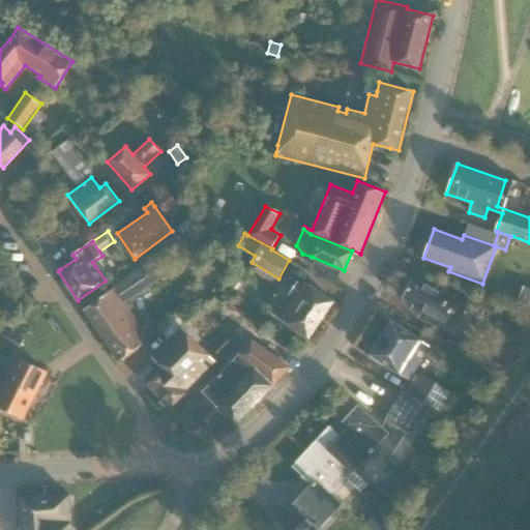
[(76,259),(72,255),(57,265),(60,269),(76,259)]
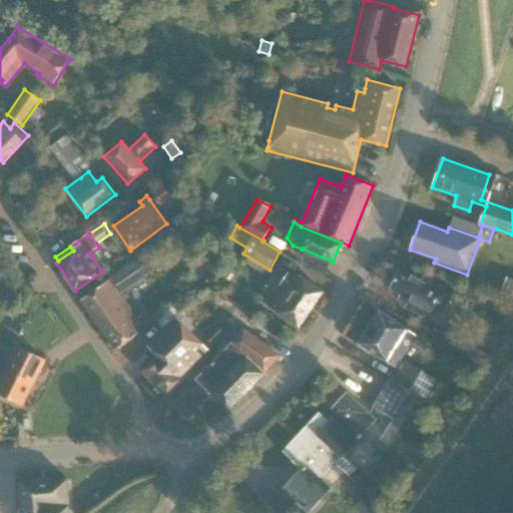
[(145,329),(122,295),(147,276),(137,259),(110,278),(111,279),(81,299),(116,350),(145,329)]
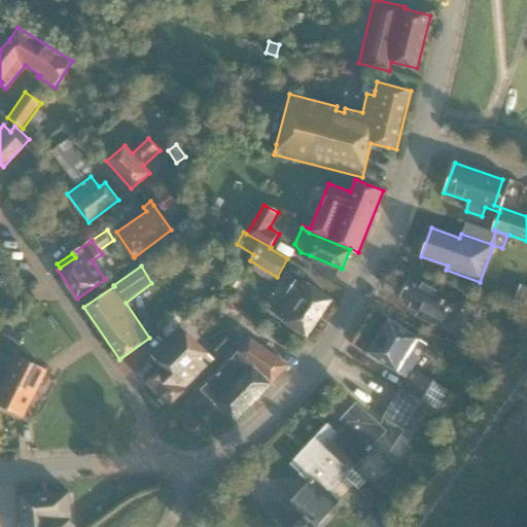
[(450,328),(465,299),(435,283),(432,288),(411,278),(401,295),(412,302),(409,307),(419,312),(417,315),(434,324),(435,321),(450,328)]
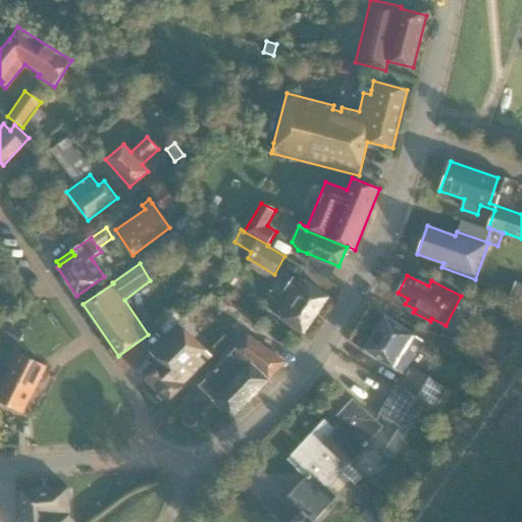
[(304,333),(328,297),(309,283),(301,277),(276,314),(284,320),(304,333)]
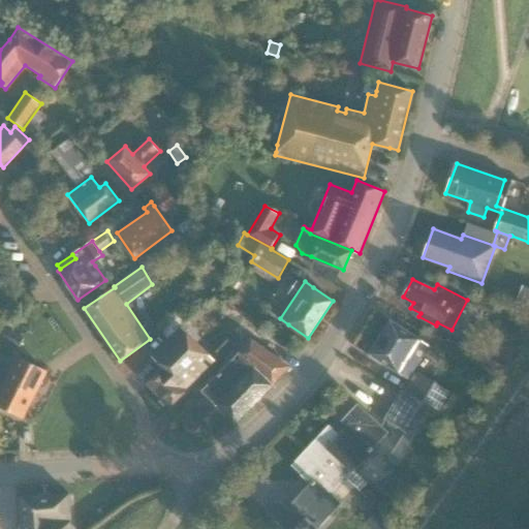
[(218,314),(248,340),(259,325),(230,301),(218,314)]
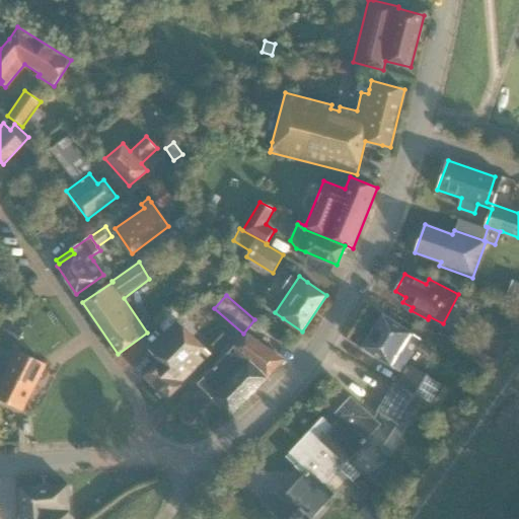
[(421,339),(415,335),(419,328),(397,315),(393,321),(382,314),(362,347),(399,371),(421,339)]
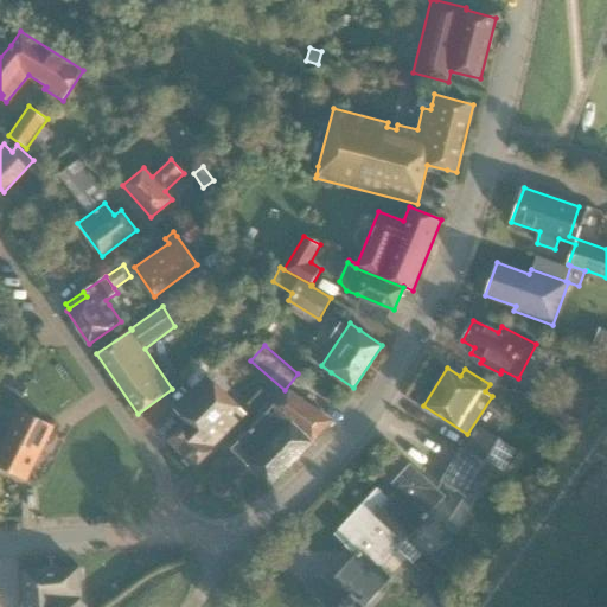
[(0,389),(20,400),(27,387),(4,375),(0,381),(0,389)]
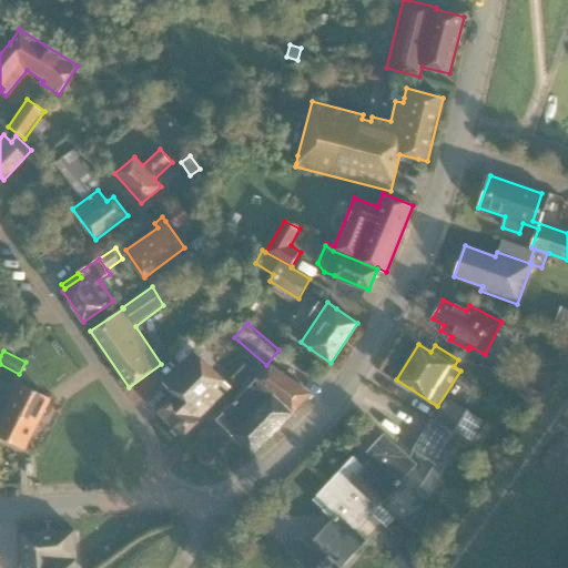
[(195,351),(163,383),(175,395),(158,412),(172,426),(170,428),(178,436),(180,434),(182,436),(200,419),(199,417),(231,386),(213,369),(195,351)]
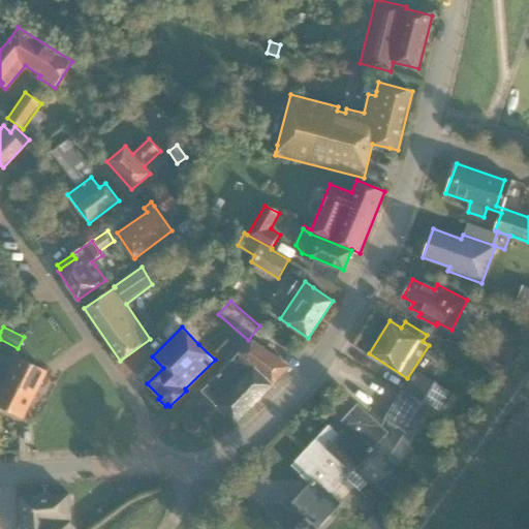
[(235,424),(289,367),(249,339),(239,352),(239,353),(201,392),(216,404),(215,405),(235,424)]
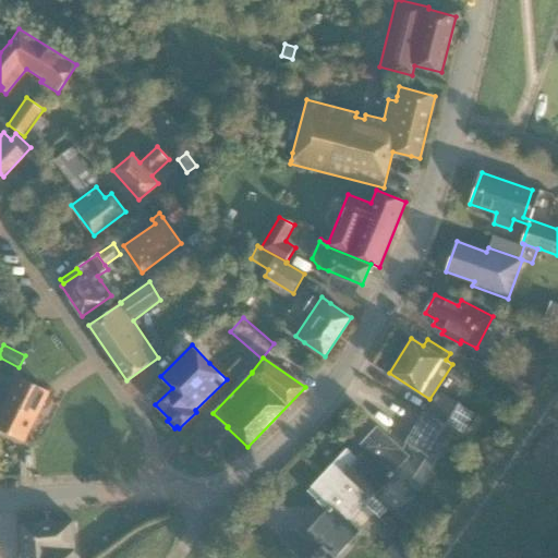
[(7,401),(37,416),(50,391),(20,376),(7,401)]
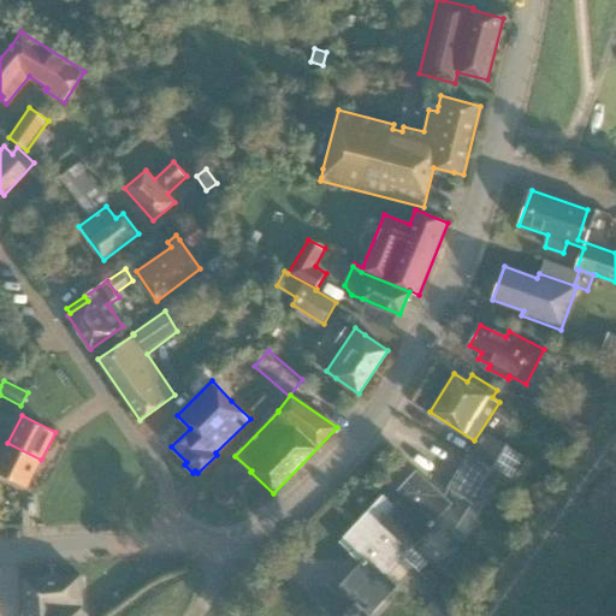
[(485,433),(472,455),(504,474),(517,452),(485,433)]
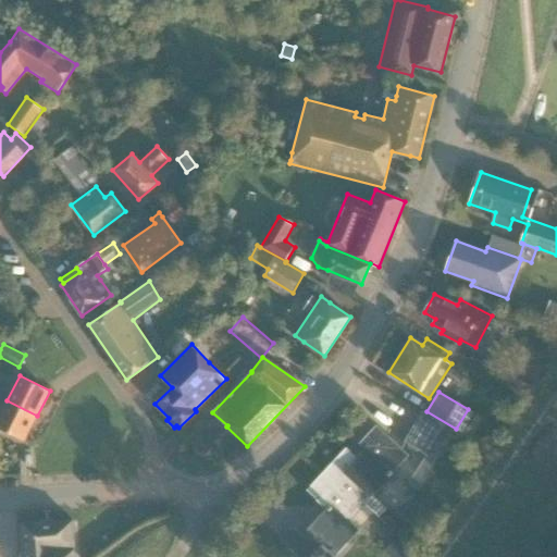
[(0,428),(25,441),(37,416),(7,400),(0,413),(0,428)]
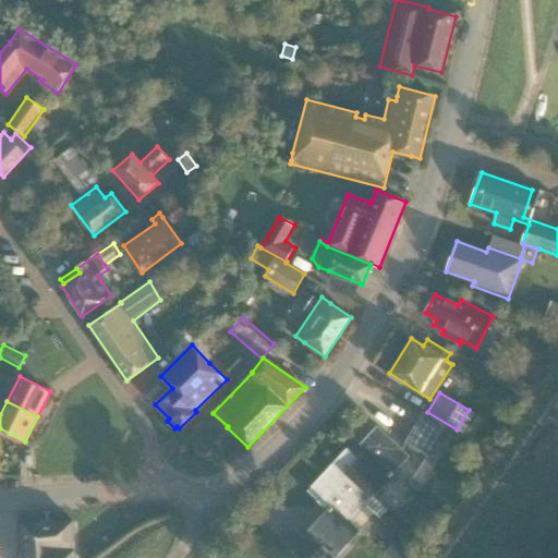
[(447,446),(457,429),(427,412),(427,413),(423,411),(414,426),(447,446)]
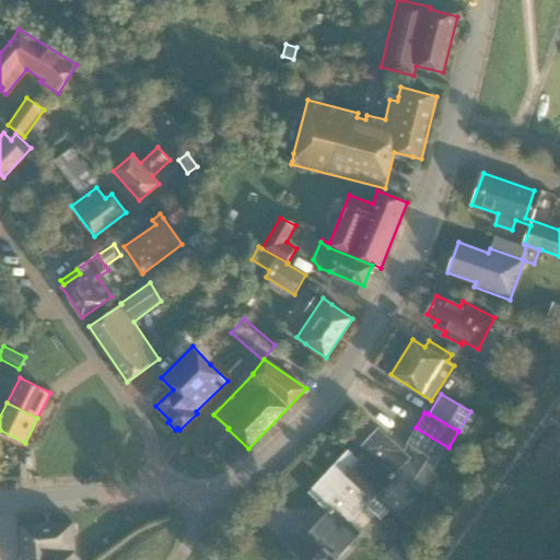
[(348,451),(324,476),(347,497),(351,492),(365,505),(374,514),(381,521),(389,511),(374,498),(411,458),(378,427),(361,446),(366,452),(358,461),(348,451)]
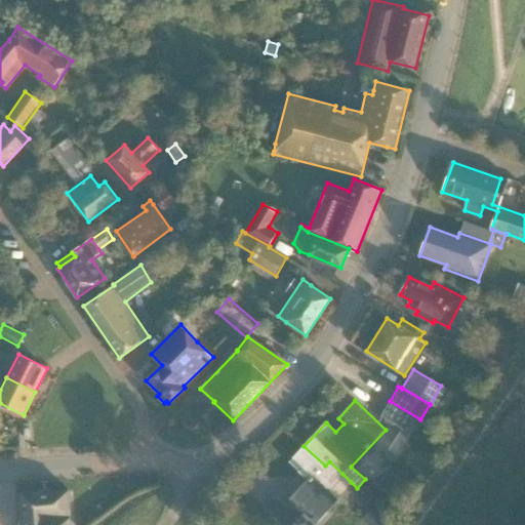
[(395,461),(420,419),(390,401),(380,416),(401,429),(385,455),(395,461)]
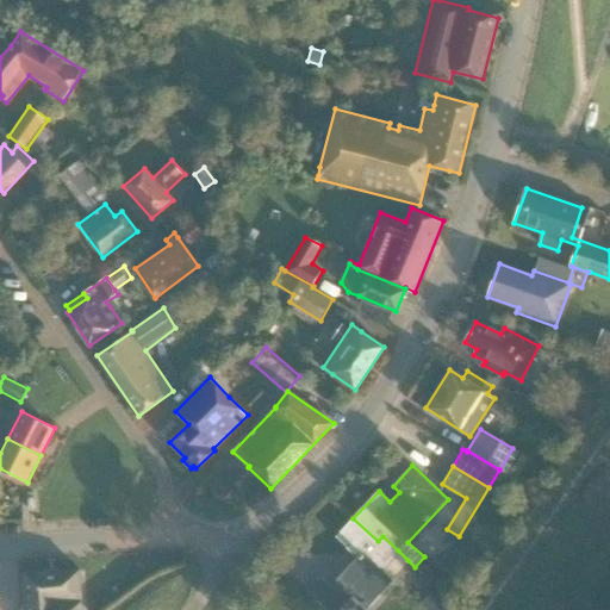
[(398,551),(383,536),(378,541),(353,518),(335,537),(358,559),(336,580),(338,582),(332,589),(319,576),(306,590),(328,609),(340,609),(354,596),(367,608),(391,579),(392,580),(408,560),(398,551)]
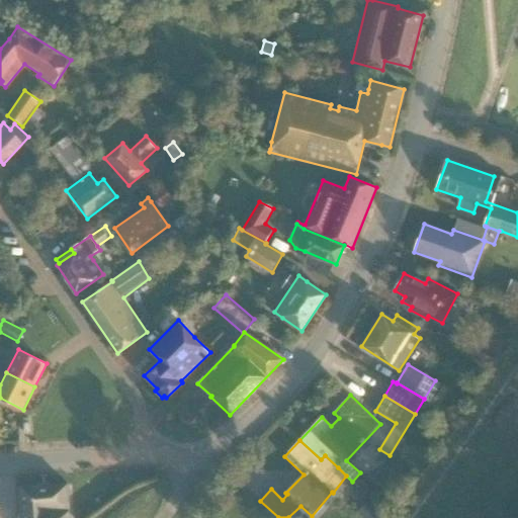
[(70,517),(68,485),(19,487),(20,517),(70,517)]
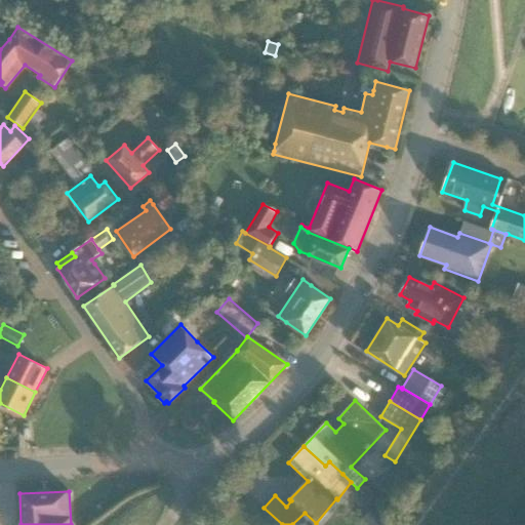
[(374,505),(361,519),(367,524),(384,524),(390,519),(374,505)]
